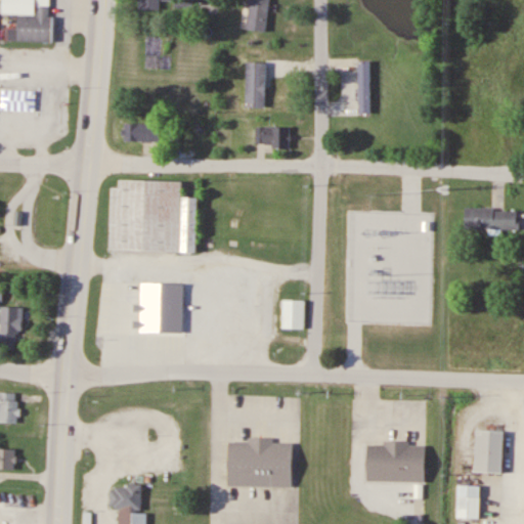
[(8,40),(51,42),(52,0),(2,0),(2,13),(18,13),(18,29),(8,28),(8,40)]
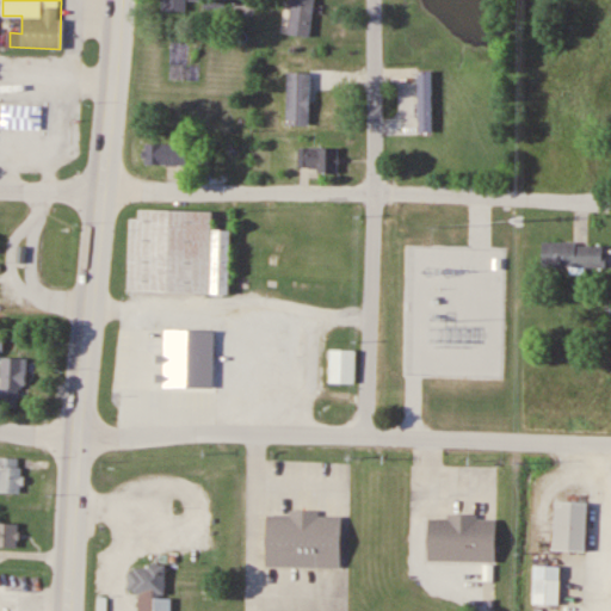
[(187,0),(162,0),(164,11),(187,11),(187,0)]
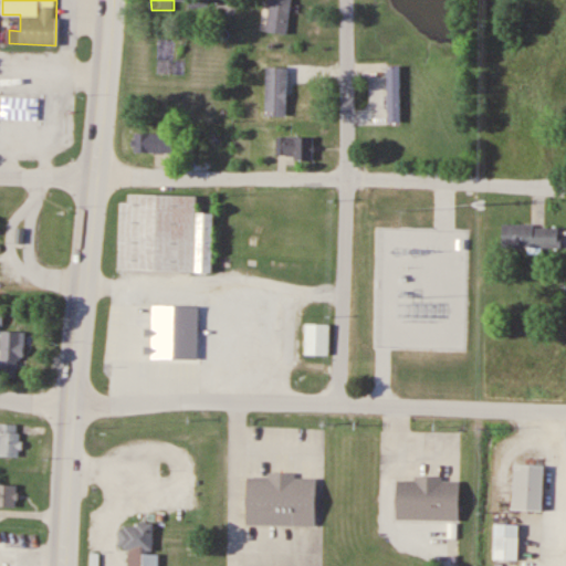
[(292,0),(270,0),(268,21),(290,23),(292,0)]
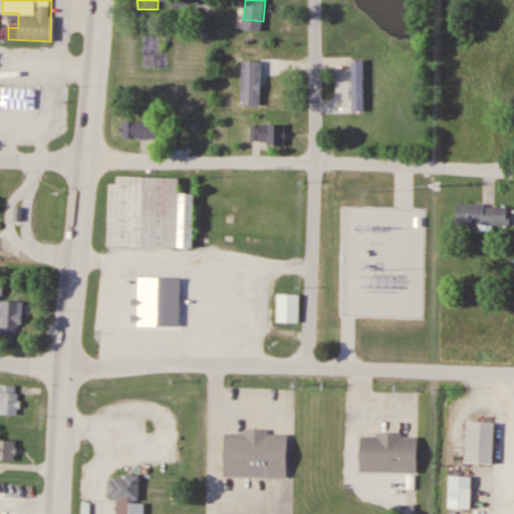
[(352,110),(364,110),(364,59),(352,59),(352,110)]
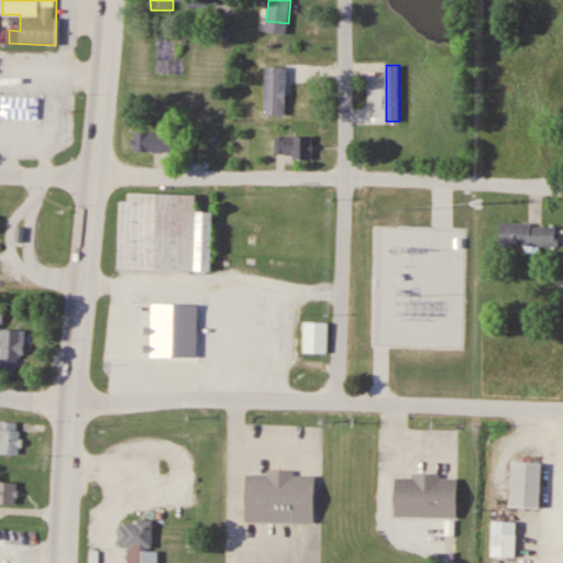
[(290,110),(313,110),(313,85),(305,85),(305,68),(275,68),(275,78),(290,78),(290,110)]
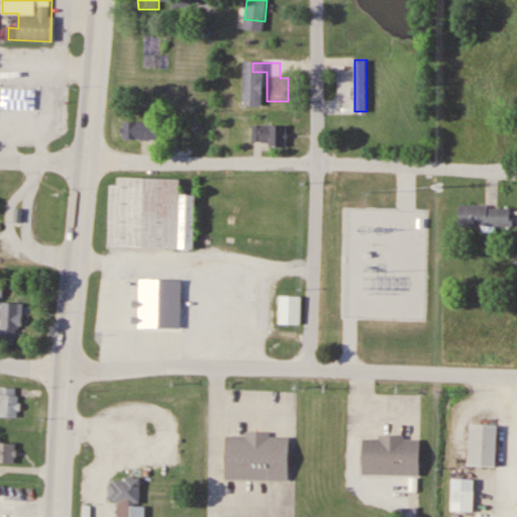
[(48,89),(0,87),(0,109),(48,110),(48,89)]
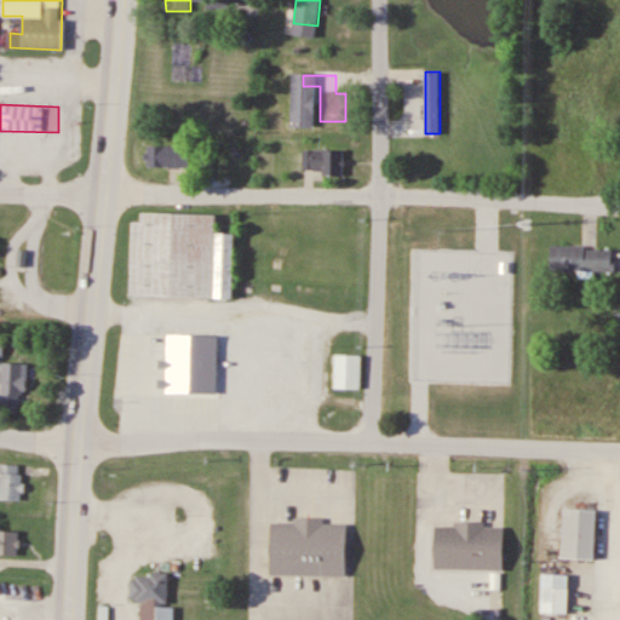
[(147,168),(190,168),(190,147),(147,147),(147,168)]
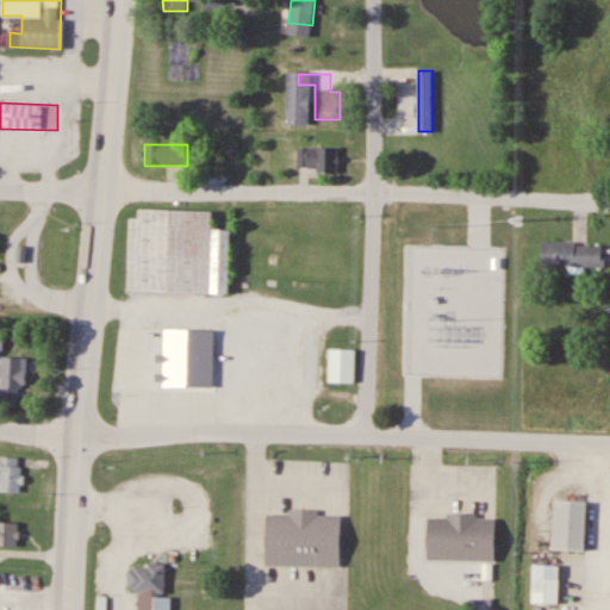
[(337,170),(337,147),(298,147),(298,170),(337,170)]
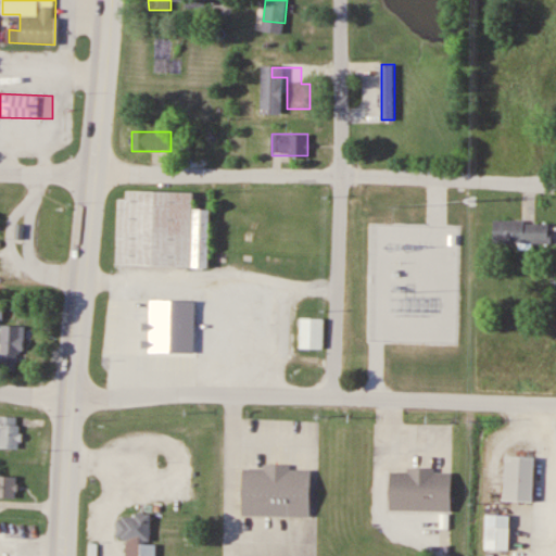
[(118,199),(116,265),(209,267),(211,209),(193,209),(194,192),(127,191),(127,200),(118,199)]
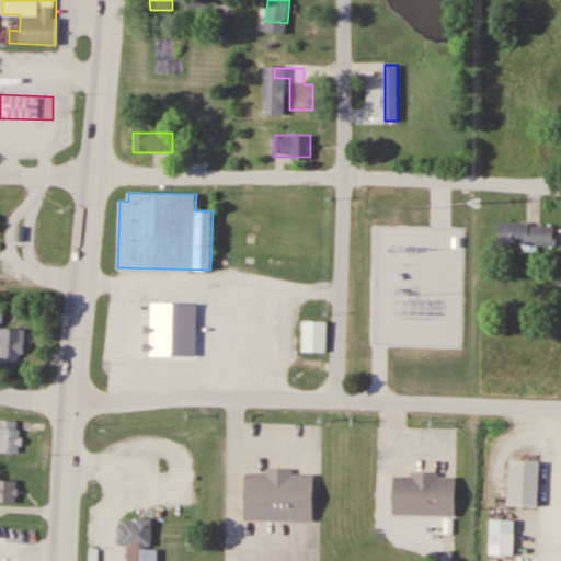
[(554,222),(500,222),(500,245),(554,245),(554,222)]
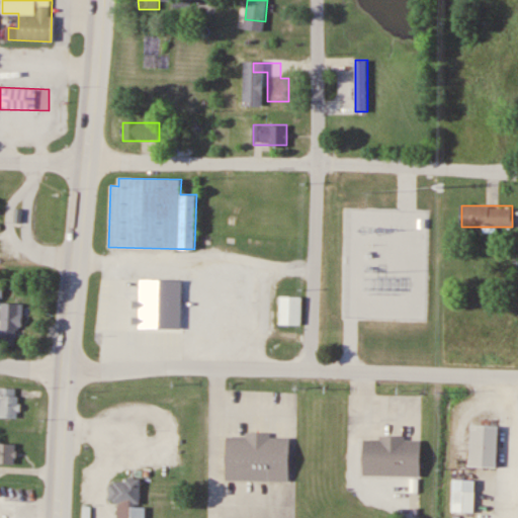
[(100,308),(102,271),(231,278),(229,310),(198,308),(196,340),(125,336),(126,309),(100,308)]
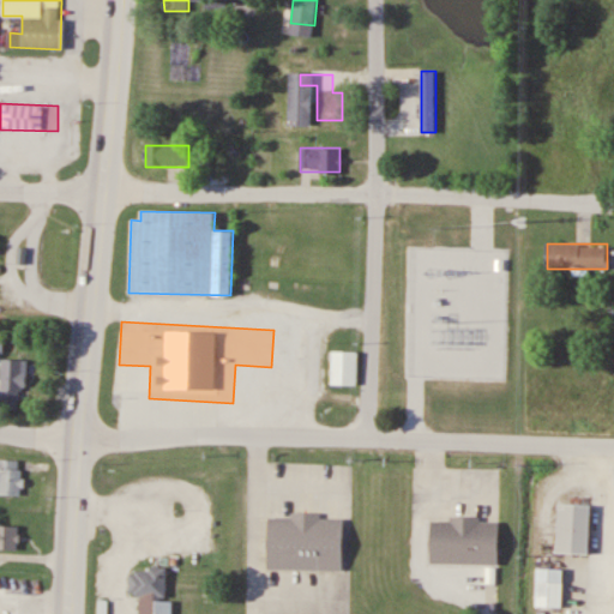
[(356,385),(356,351),(331,351),(331,385),(356,385)]
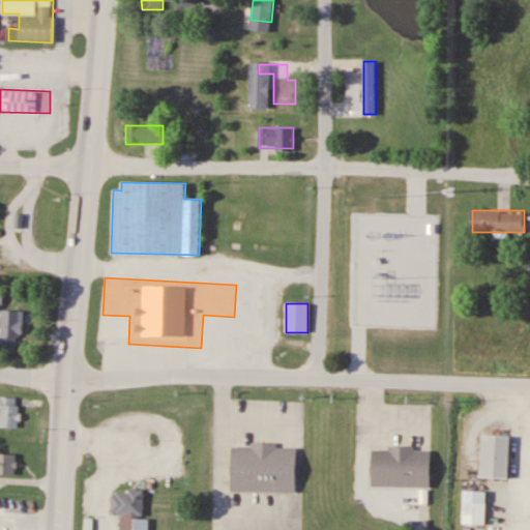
[(1,351),(23,351),(23,310),(1,310),(1,351)]
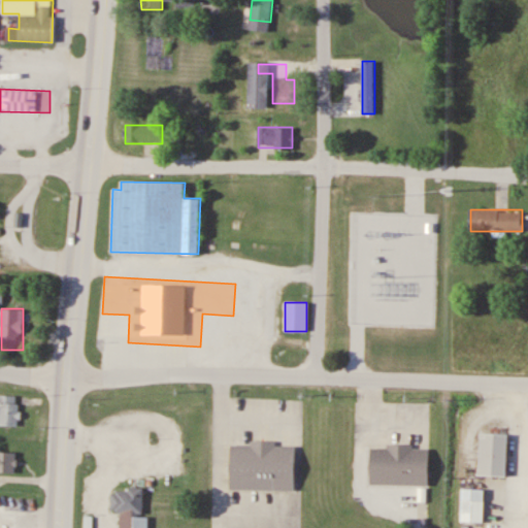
[(0,426),(20,427),(21,396),(0,396),(0,426)]
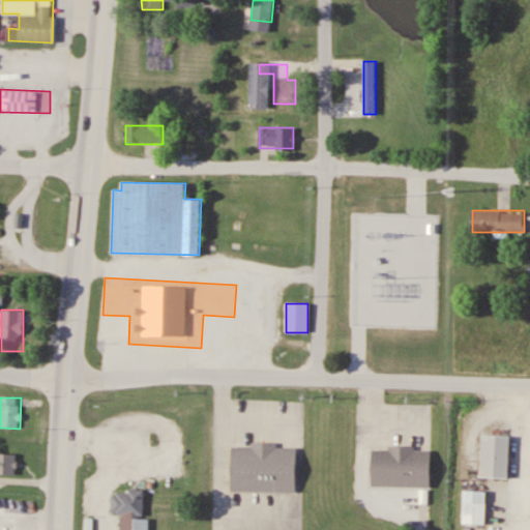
[(509,476),(509,435),(481,435),(481,476),(509,476)]
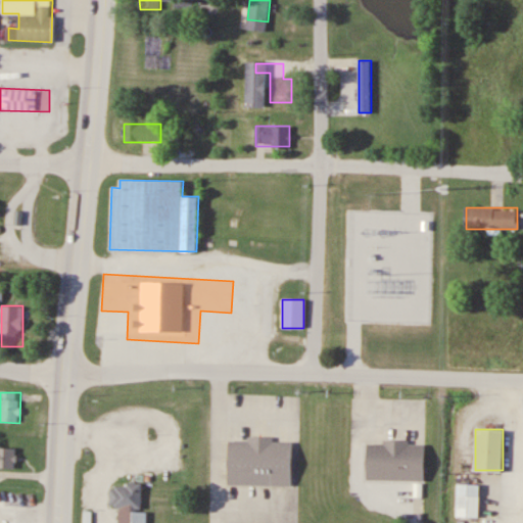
[(227,483),(228,439),(289,440),(289,484),(227,483)]
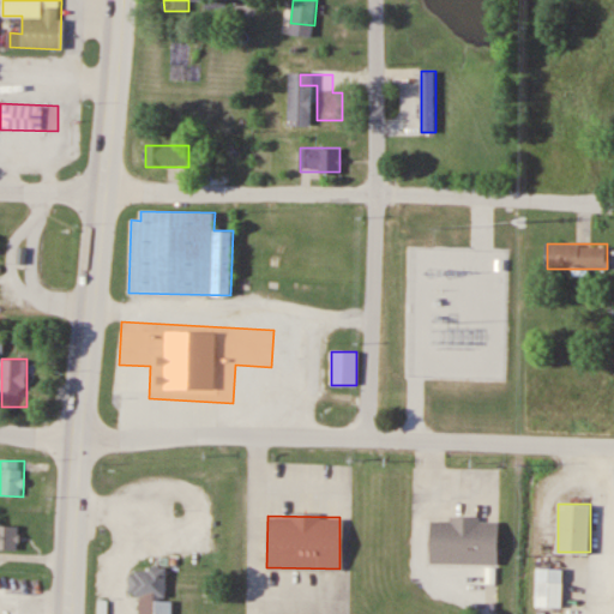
[(428,561),(429,518),(497,519),(494,564),(428,561)]
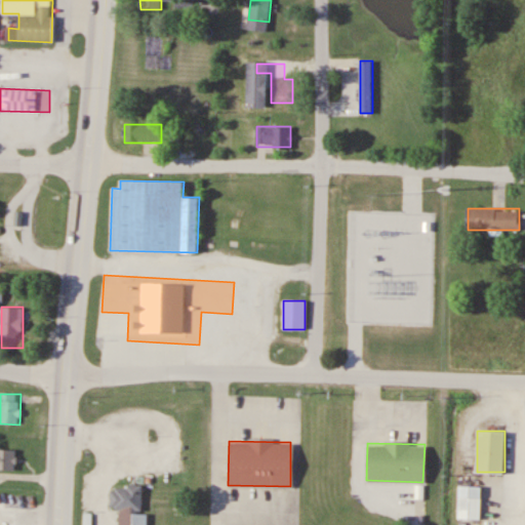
[(0,470),(17,470),(17,450),(0,449),(0,470)]
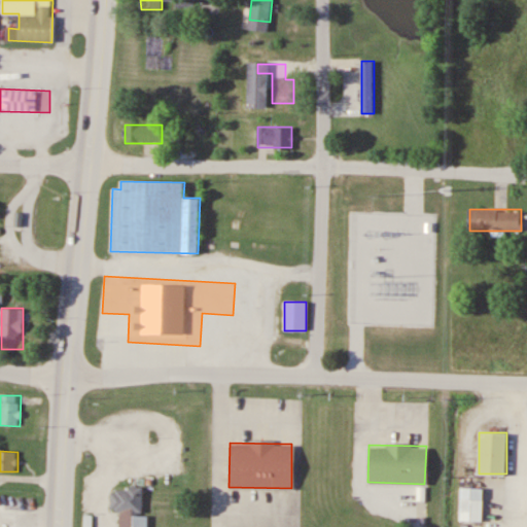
[(124,526),(127,481),(154,482),(152,526),(124,526)]
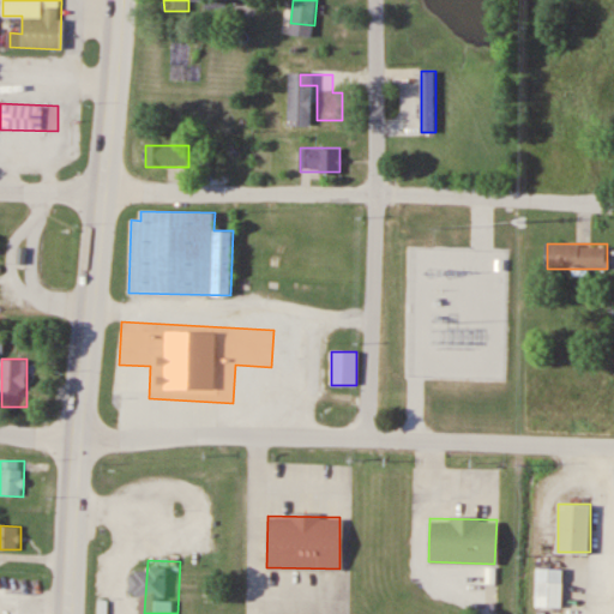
[(563,607),(563,567),(536,567),(536,607),(563,607)]
